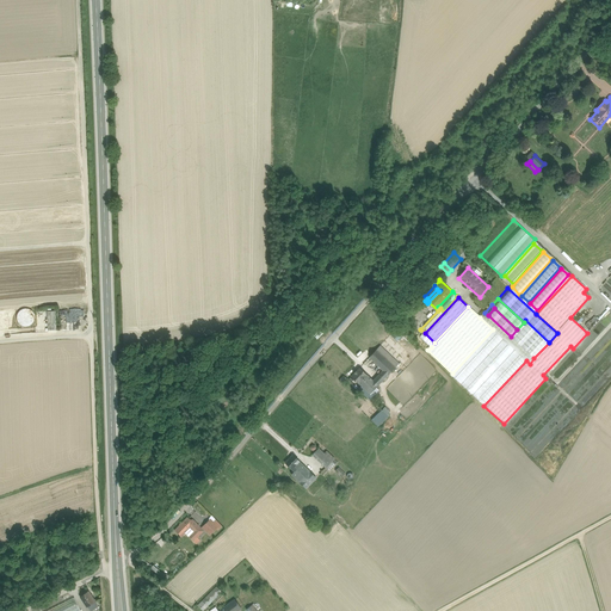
[(488,315),(485,313),(483,313),(480,318),(493,329),(526,360),(530,364),(534,358),(511,337),(488,315)]
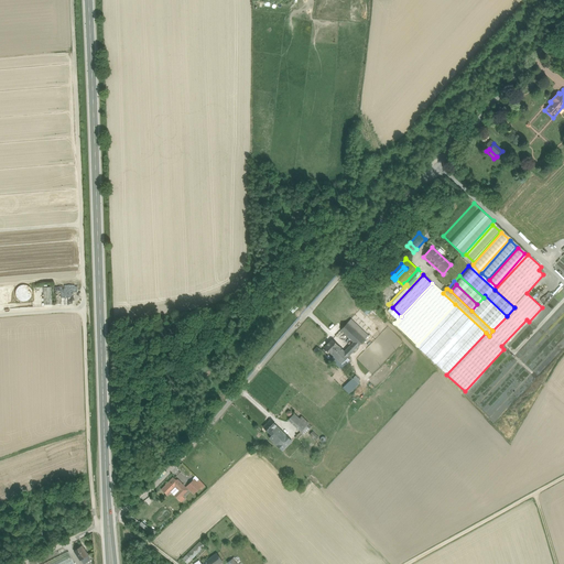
[(507,316),(485,295),(484,297),(477,304),(472,311),(492,331),(507,316)]
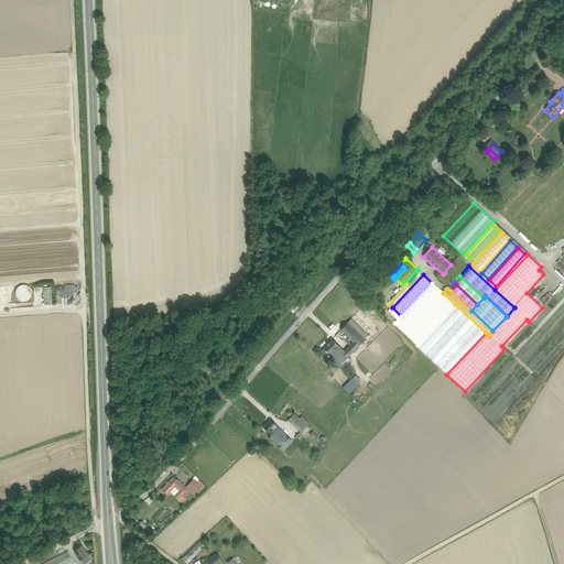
[(418,345),(416,346),(446,375),(486,333),(455,304),(418,345)]
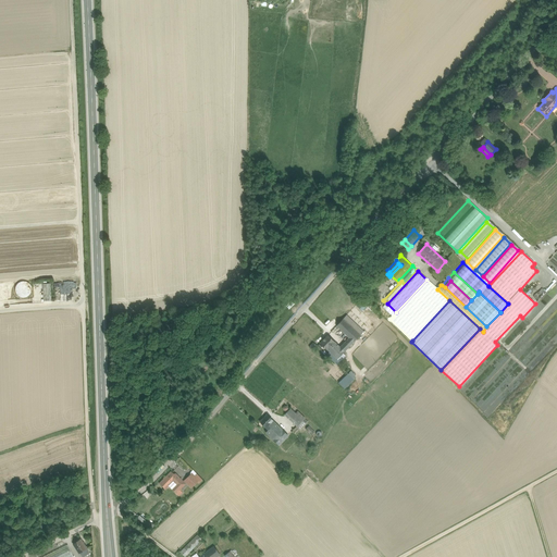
[(387,304),(386,302),(383,307),(393,317),(396,312),(387,304)]
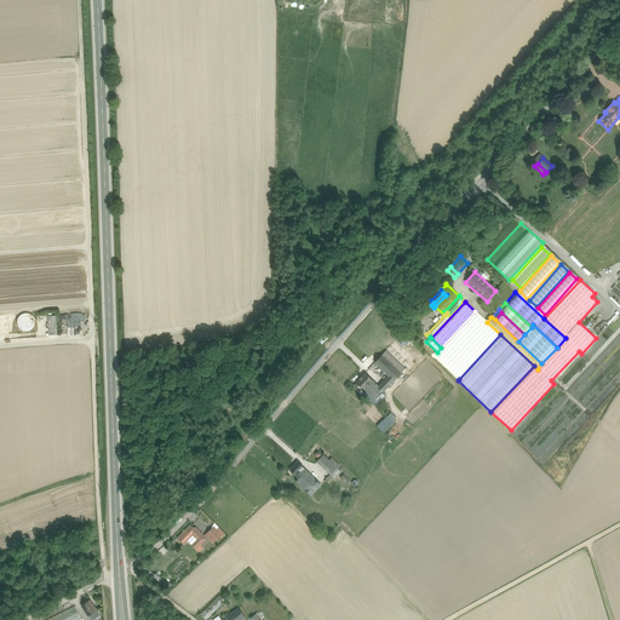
[(405,369),(385,351),(380,357),(400,374),(405,369)]
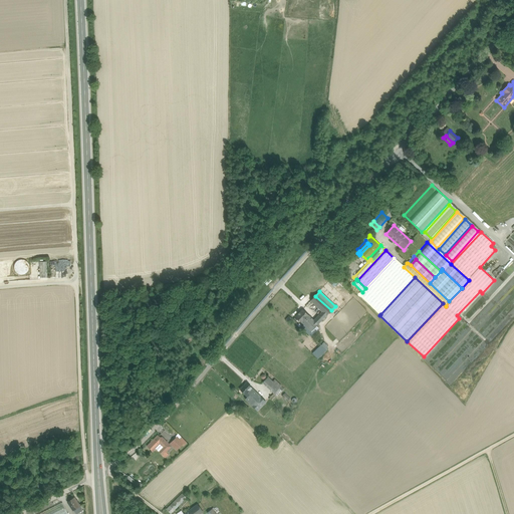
[(321,312),(313,320),(318,324),(331,310),(315,296),(310,301),(321,312)]
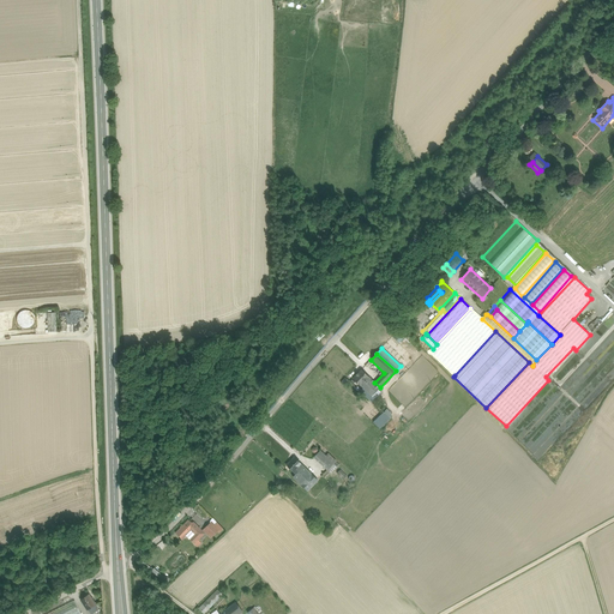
[(368,377),(361,369),(353,378),(361,385),(368,377)]
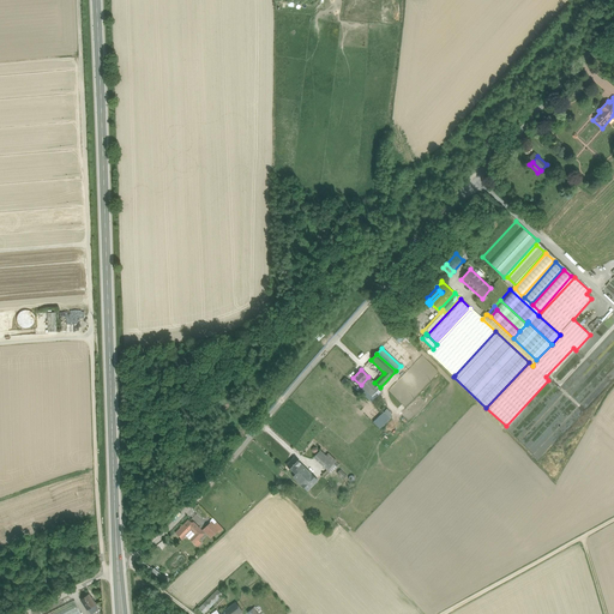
[(374,383),(368,377),(361,385),(367,392),(365,395),(372,402),(374,398),(372,396),(378,390),(380,387),(374,383)]
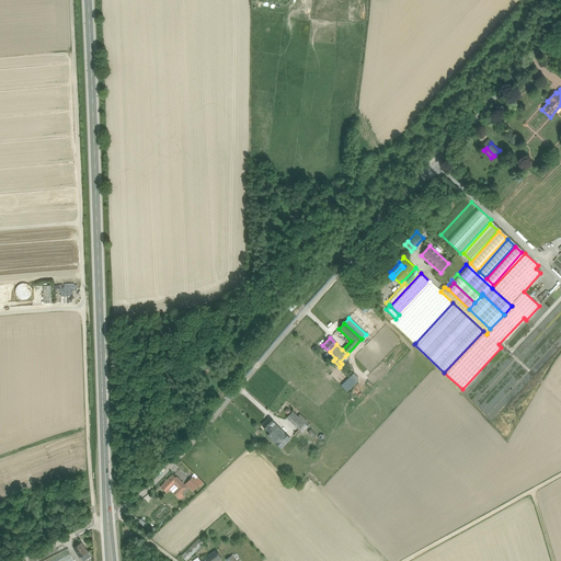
[(357,378),(344,389),(348,395),(362,384),(357,378)]
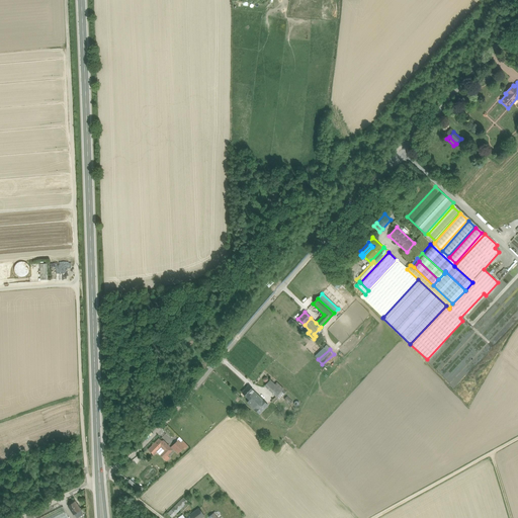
[(269,379),(264,384),(267,387),(272,382),(269,379)]
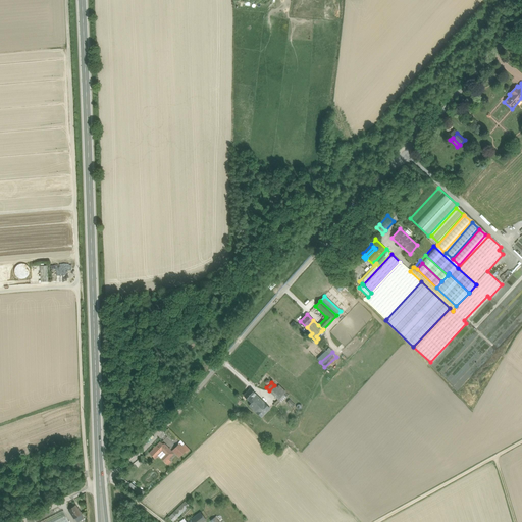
[(283,394),(274,385),(269,390),(278,399),(283,394)]
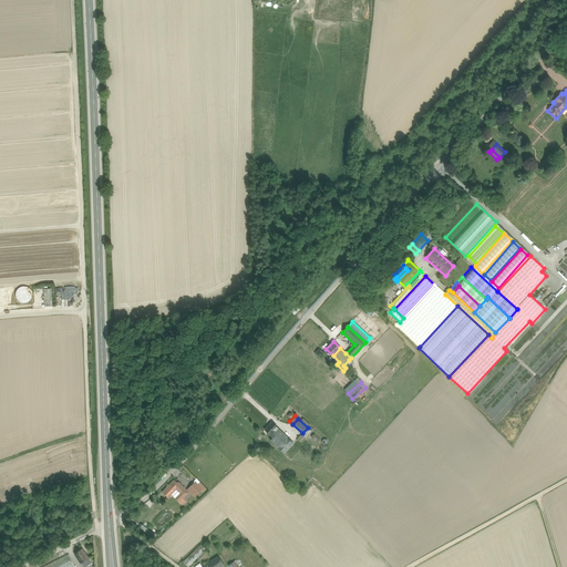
[(272,423),(266,430),(275,437),(281,432),(272,423)]
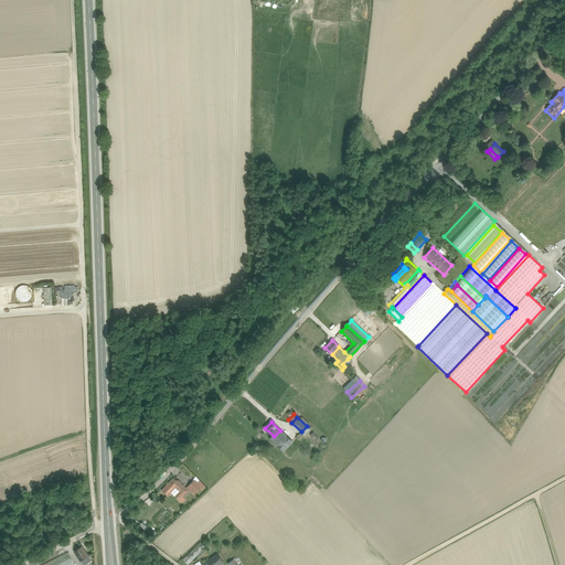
[(307,426),(301,432),(305,435),(310,429),(307,426)]
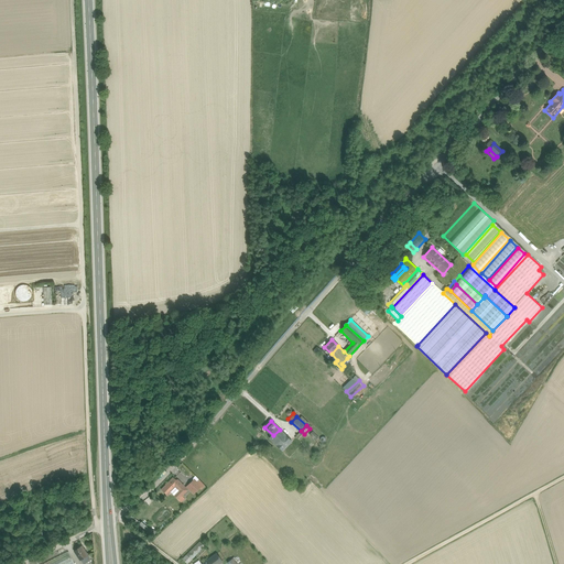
[(280,430),(273,435),(279,441),(285,435),(280,430)]
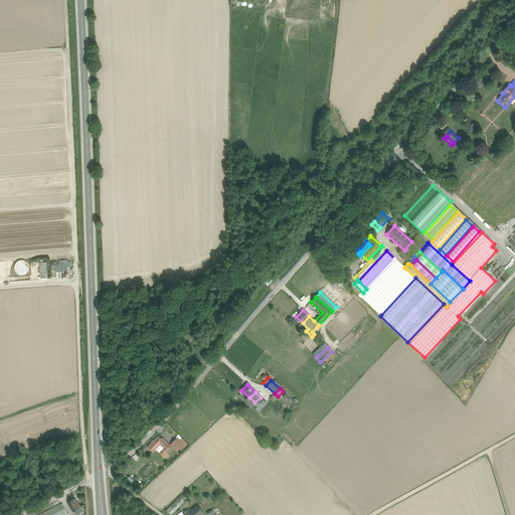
[(291,398),(286,394),(282,397),(288,402),(291,398)]
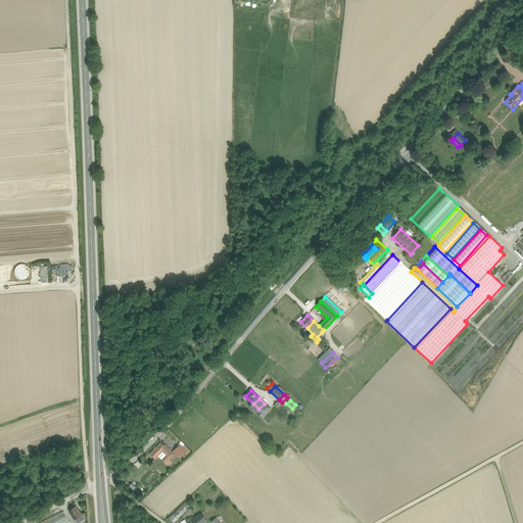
[(258,409),(256,412),(262,418),(271,410),(265,403),(258,409)]
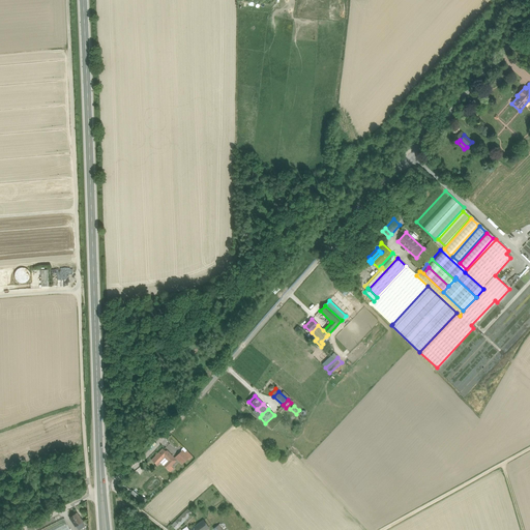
[(256,424),(251,429),(255,434),(260,430),(256,424)]
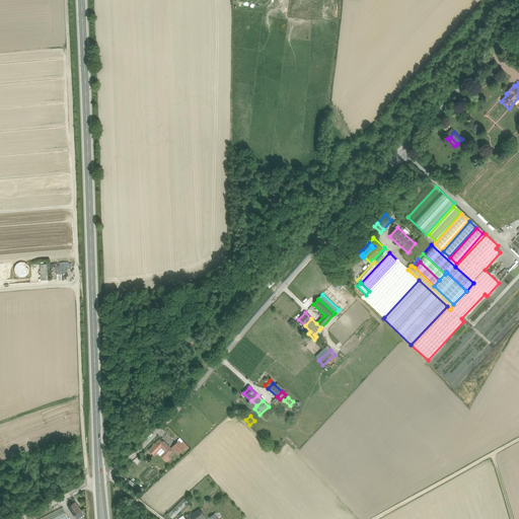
[(172,451),(163,442),(161,442),(159,440),(149,450),(154,455),(157,452),(160,455),(161,455),(164,459),(172,451)]
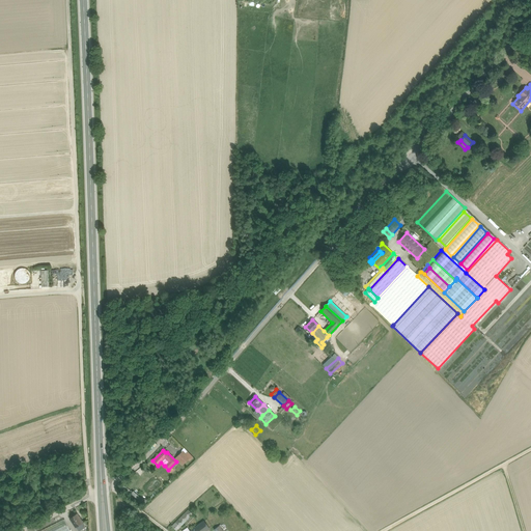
[(183,452),(176,458),(183,464),(189,457),(183,452)]
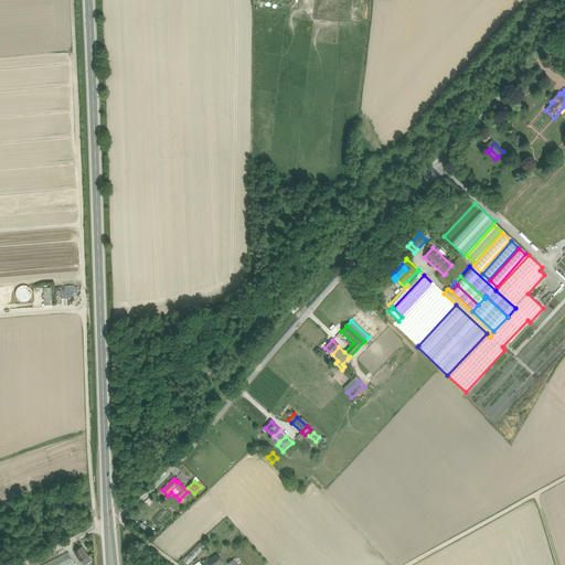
[(200,543),(183,560),(188,564),(205,547),(200,543)]
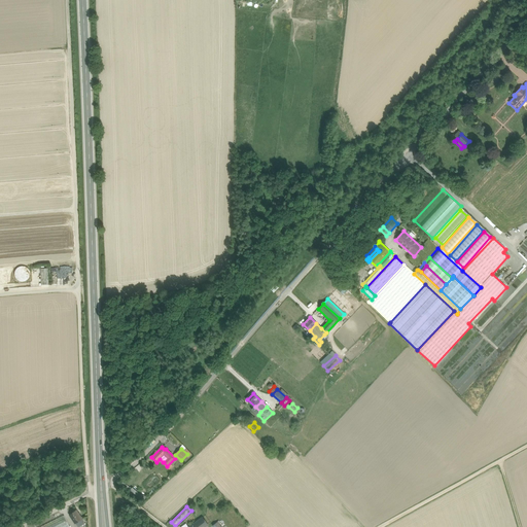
[(76,511),(70,515),(77,526),(78,526),(84,523),(76,511)]
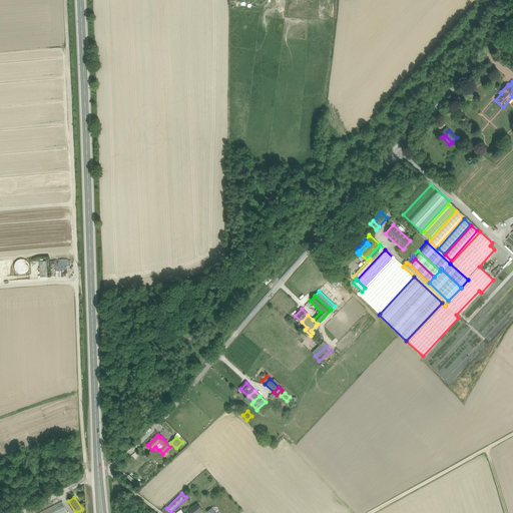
[(67,512),(62,501),(38,512),(67,512)]
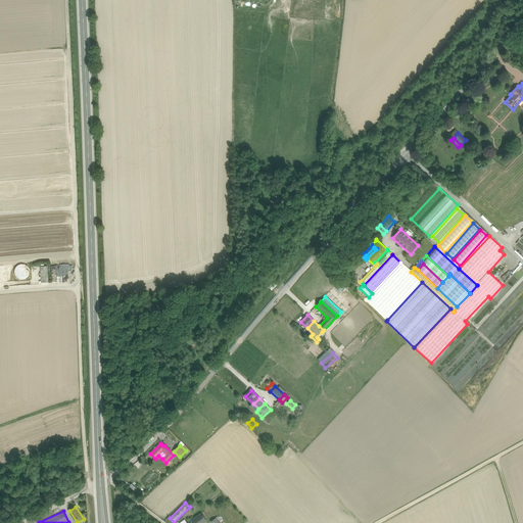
[(201,514),(187,522),(186,522),(185,520),(180,522),(202,522),(206,521),(201,514)]
